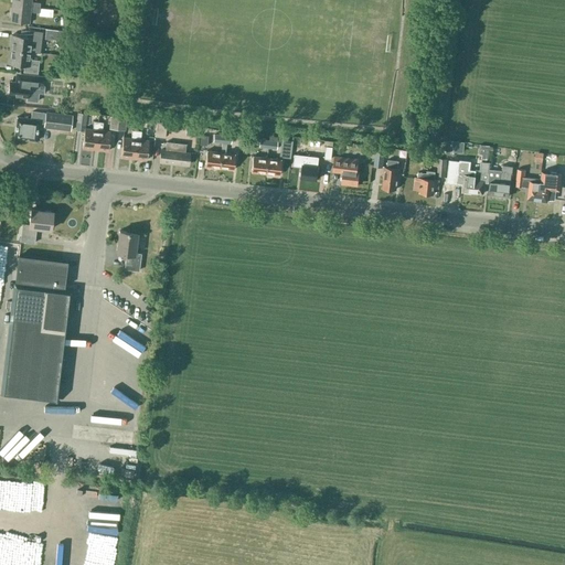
[(11,4),(10,20),(29,22),(30,11),(39,12),(39,8),(11,4)]
